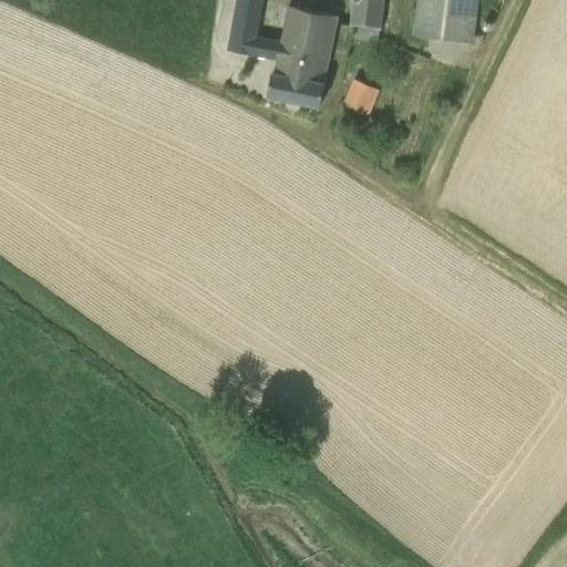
[(256,38),(263,0),(238,0),(228,51),(278,60),(281,42),(256,38)]
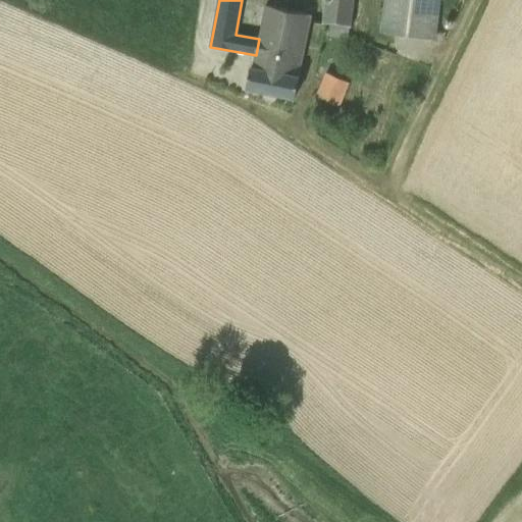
[(331,24),(350,28),(353,0),(326,0),(323,23),(331,24)]
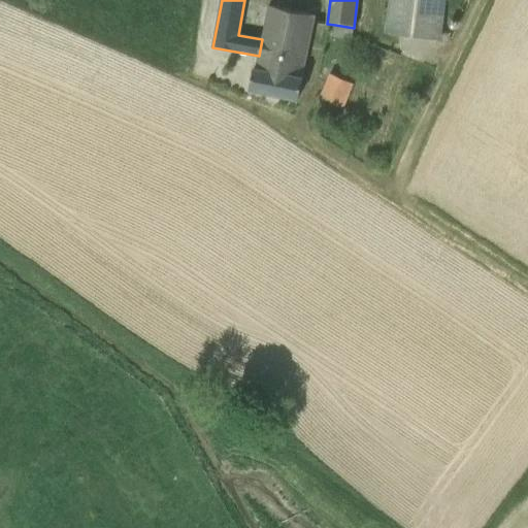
[(444,0),(391,0),(387,33),(440,40),(444,0)]
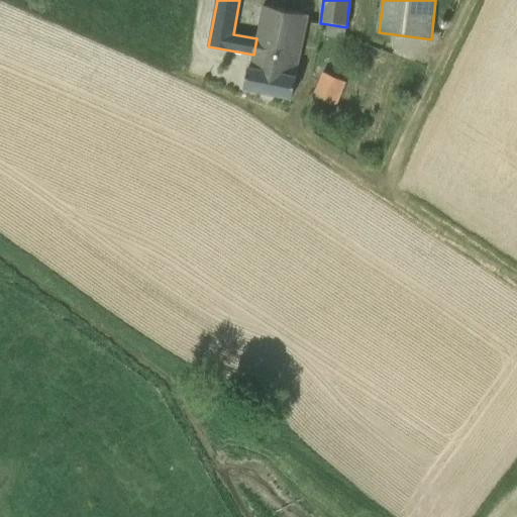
[(264,6),(256,38),(301,47),(309,15),(264,6)]
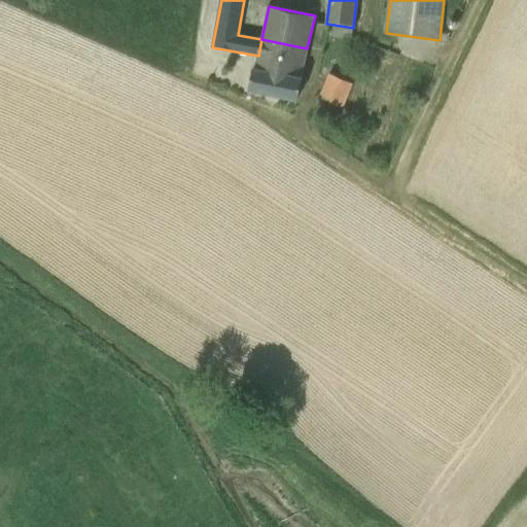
[(353,28),(335,25),(332,36),(352,38),(353,28)]
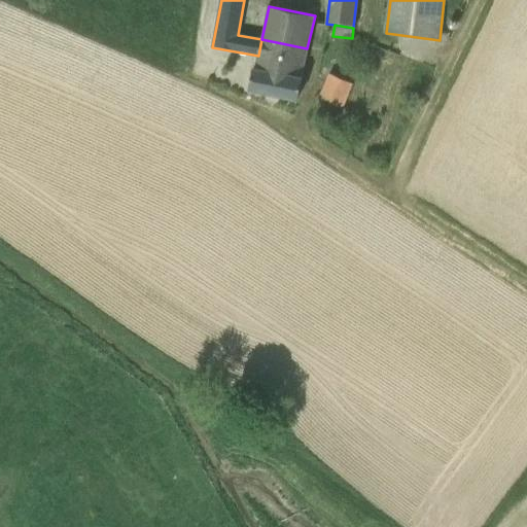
[(302,77),(307,48),(261,39),(258,56),(256,68),(254,68),(249,90),(299,100),(303,77),(302,77)]
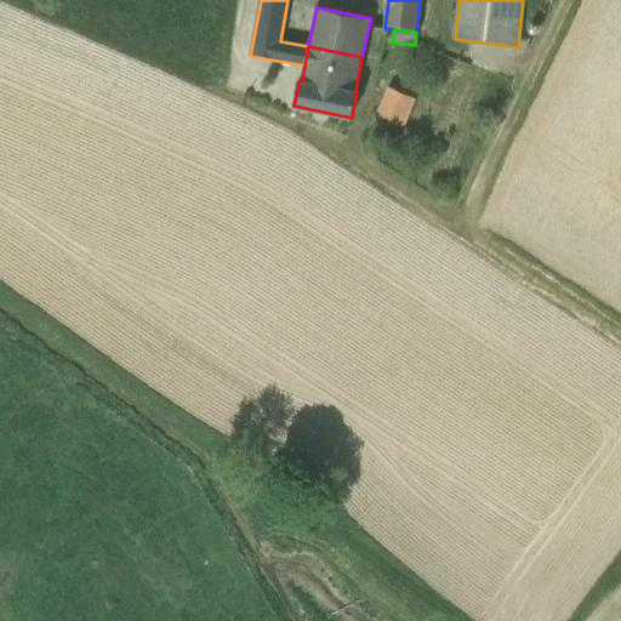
[(391,89),(379,115),(403,127),(416,100),(391,89)]
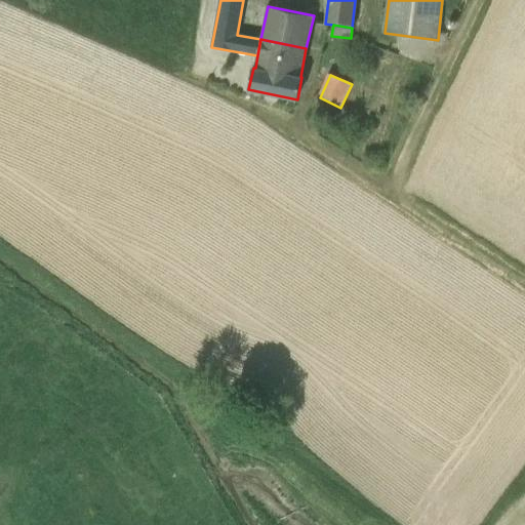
All buildings are outlined.
